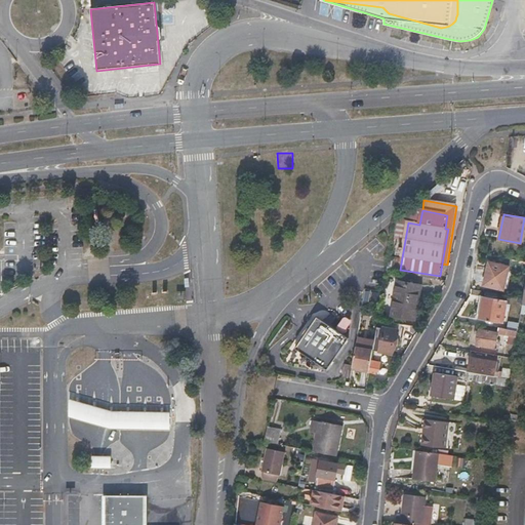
[(389,254),(385,275),(399,277),(400,270),(402,257),(389,254)]
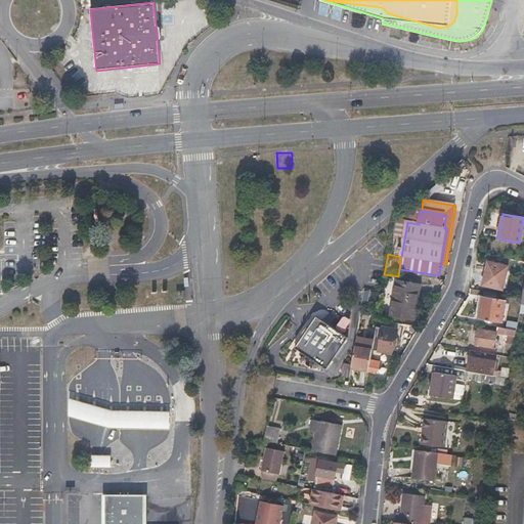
[(487,261),(482,285),(501,289),(508,265),(487,261)]
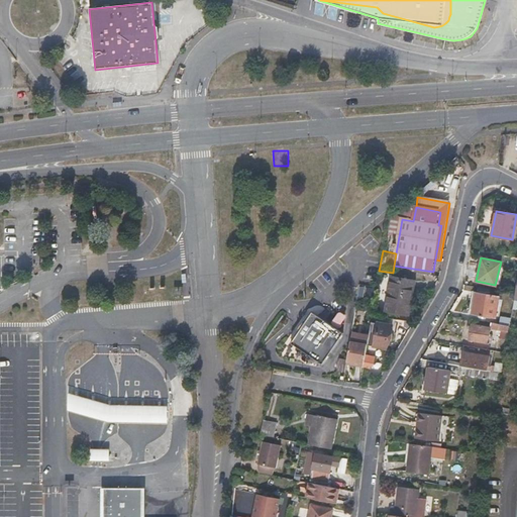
[(391,278),(385,312),(406,315),(413,282),(391,278)]
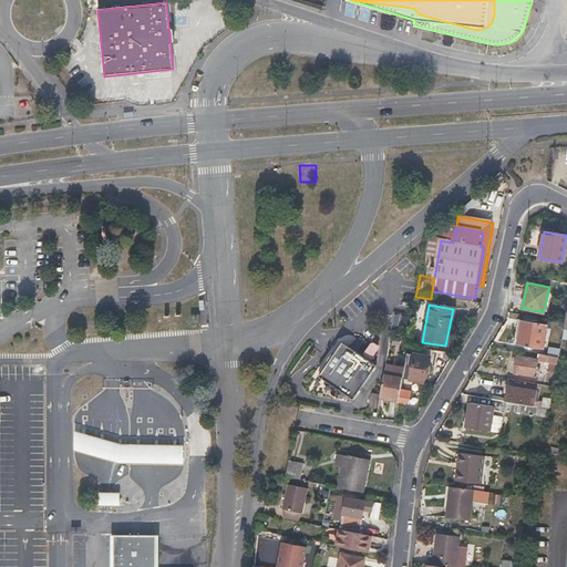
[(521,321),(516,344),(543,349),(547,325),(521,321)]
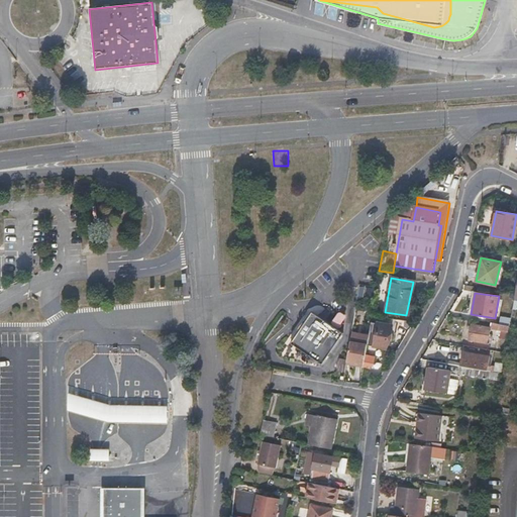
[(311,312),(289,342),(318,365),(341,334),(311,312)]
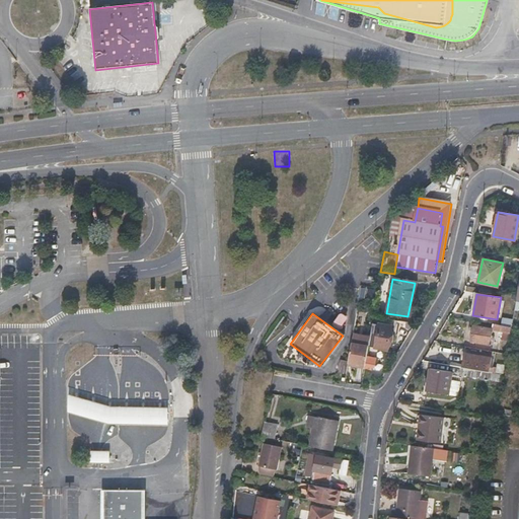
[(344,330),(348,315),(338,313),(335,327),(344,330)]
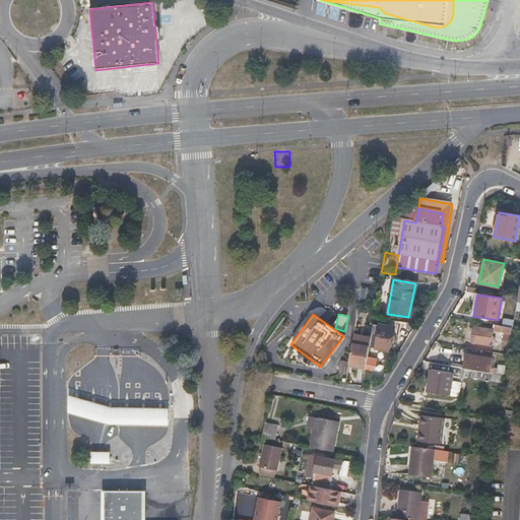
[(395,335),(397,321),(374,316),(371,338),(369,347),(387,350),(389,334),(395,335)]
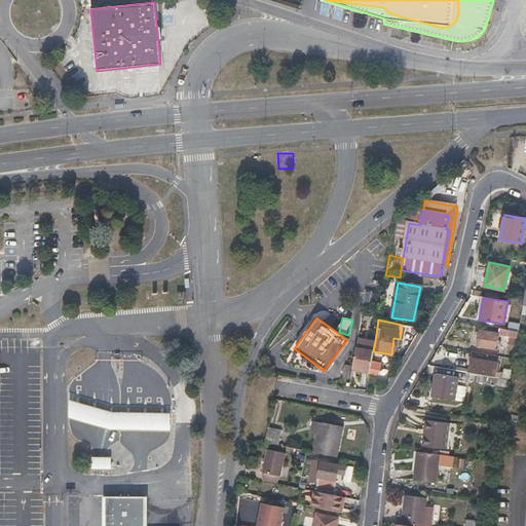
[(519,330),(520,324),(510,322),(508,328),(519,330)]
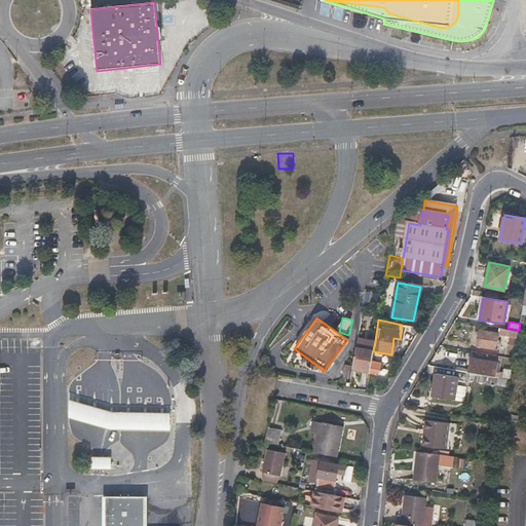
[(408,332),(415,336),(420,328),(409,326),(408,332)]
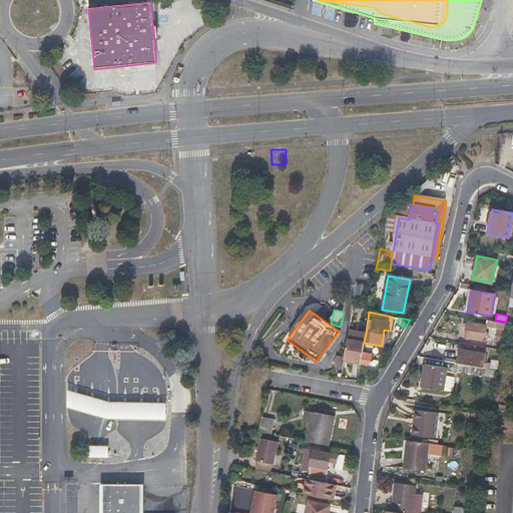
[(505,324),(486,321),(486,324),(486,326),(504,329),(505,324)]
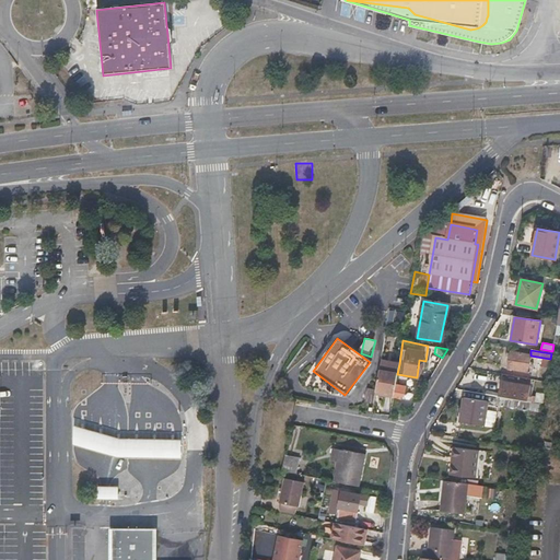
[(528,372),(531,356),(510,351),(506,369),(528,372)]
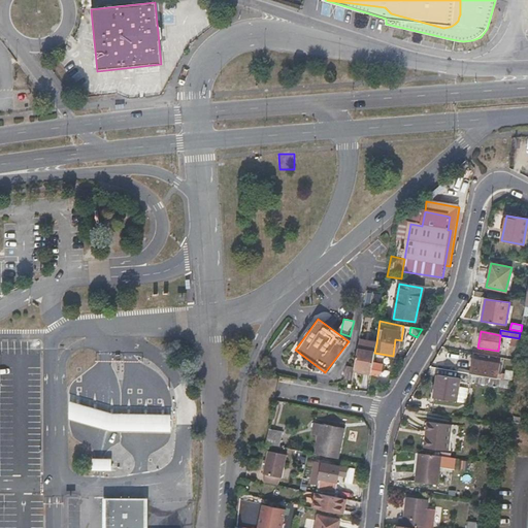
[(376,343),(359,340),(358,350),(374,353),(376,343)]
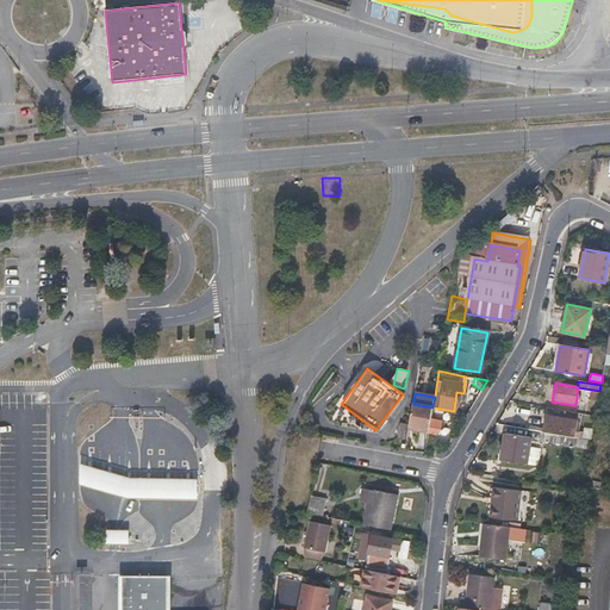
[(549,400),(547,416),(572,421),(576,405),(552,402),(549,400)]
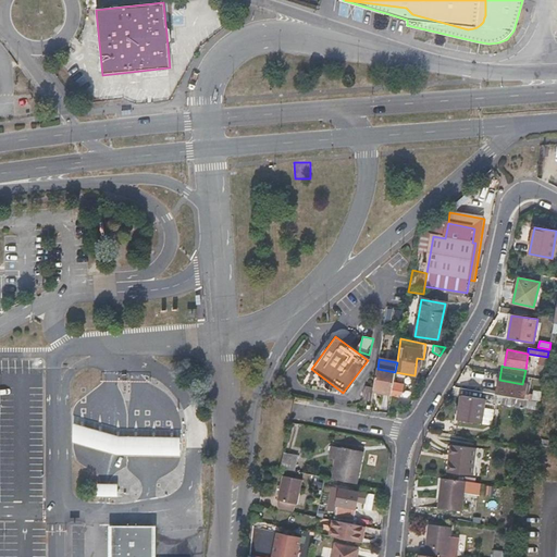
[(378,369),(373,390),(392,393),(395,372),(378,369)]
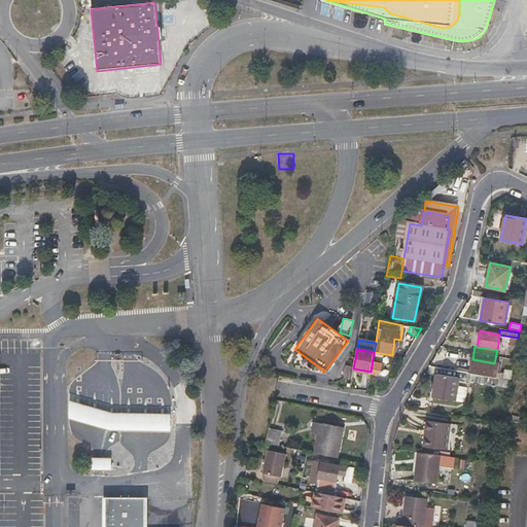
[(472,359),(469,373),(476,374),(495,378),(498,363),(494,363),(472,359)]
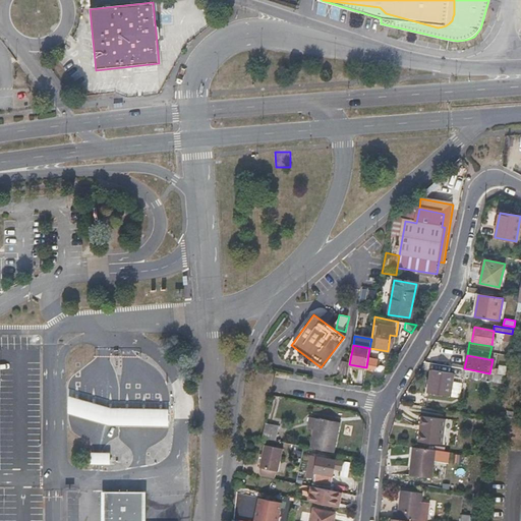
[(497,372),(505,374),(506,366),(499,365),(497,372)]
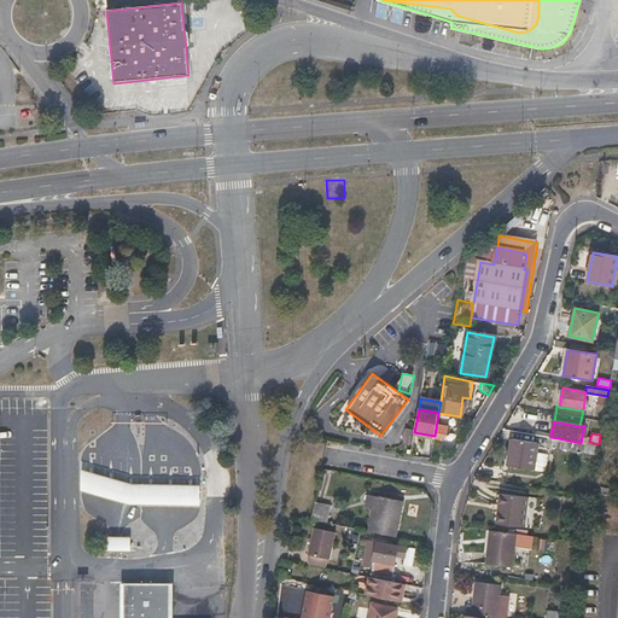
[(581,443),(558,438),(557,447),(579,450),(581,443)]
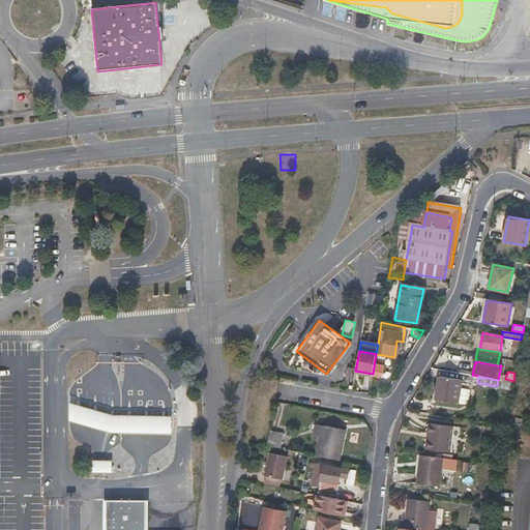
[(439,377),(435,399),(458,402),(461,380),(439,377)]
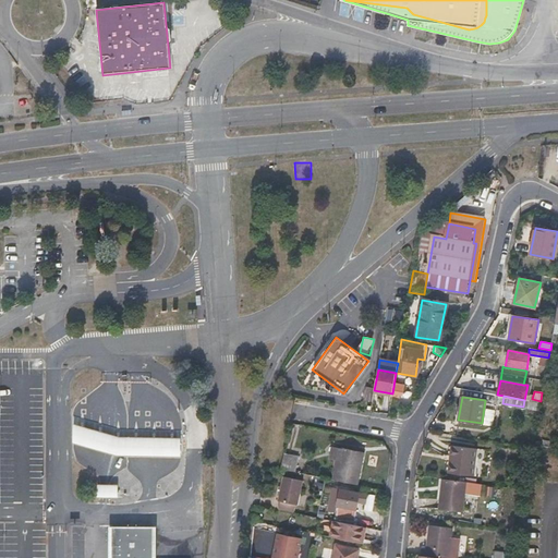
[(523,407),(538,410),(541,402),(524,400),(523,407)]
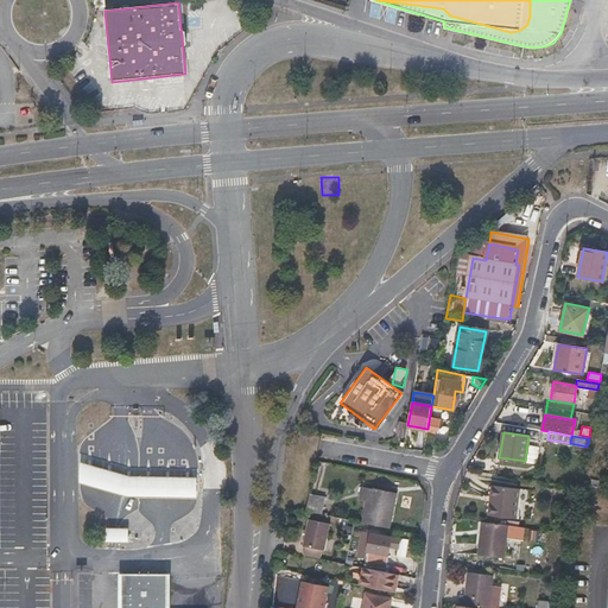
[(194,499),(198,499),(198,477),(195,477),(178,477),(159,477),(144,476),(135,476),(131,476),(119,473),(101,468),(84,463),(80,462),(80,483),(84,485),(100,489),(128,496),(135,496),(145,498),(160,498),(194,499)]
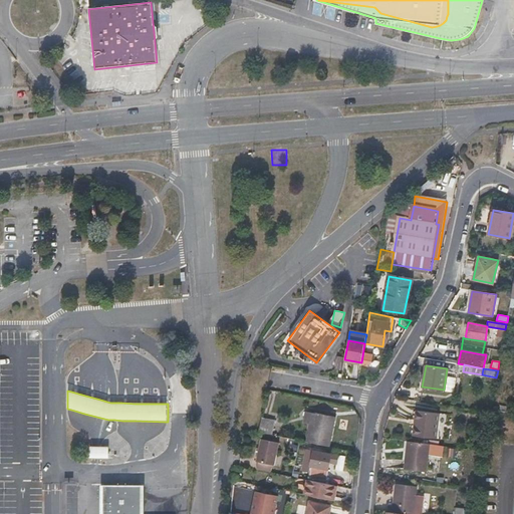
[(301,426),(309,428),(312,413),(304,411),(301,426)]
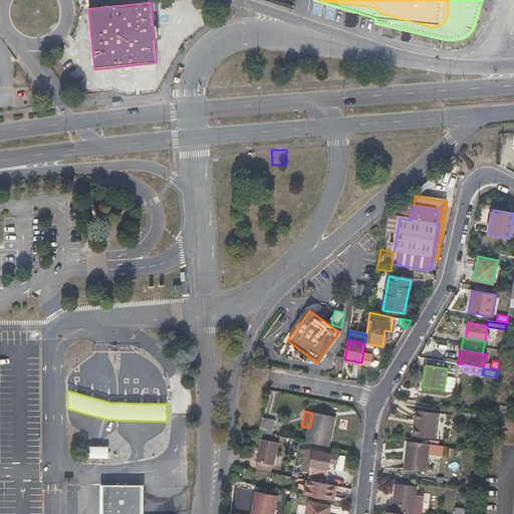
[(416,411),(412,436),(435,439),(439,414),(416,411)]
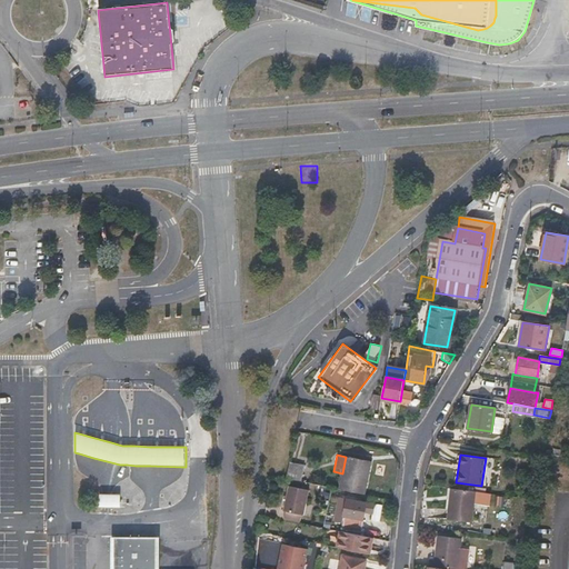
[(346,457),(342,473),(340,489),(362,493),(369,461),(346,457)]
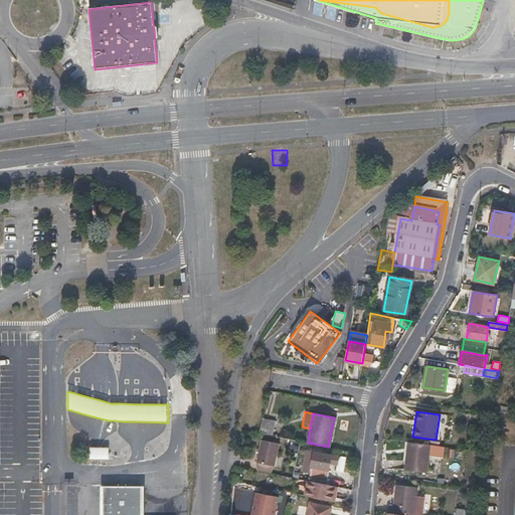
[(262,418),(258,433),(266,435),(269,420),(262,418)]
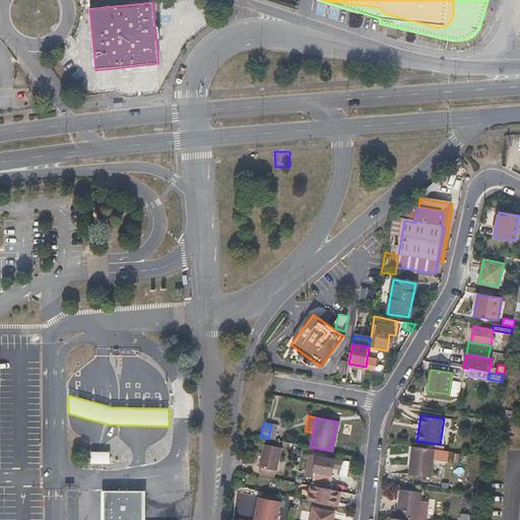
[(271,425),(268,439),(276,440),(279,426),(271,425)]
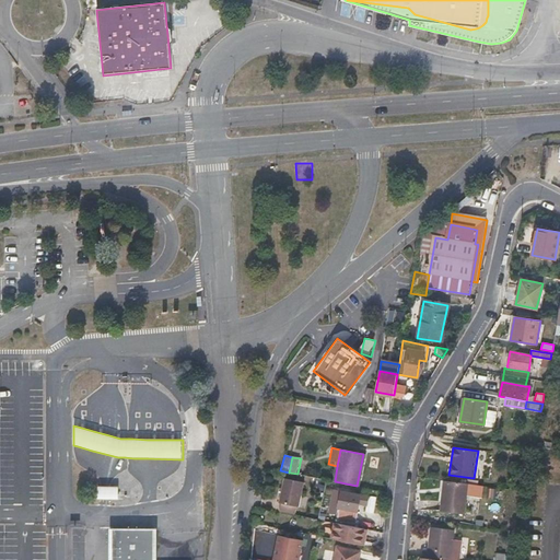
[(279,503),(277,511),(293,514),(295,508),(296,508),(302,481),(282,478),(277,503),(279,503)]
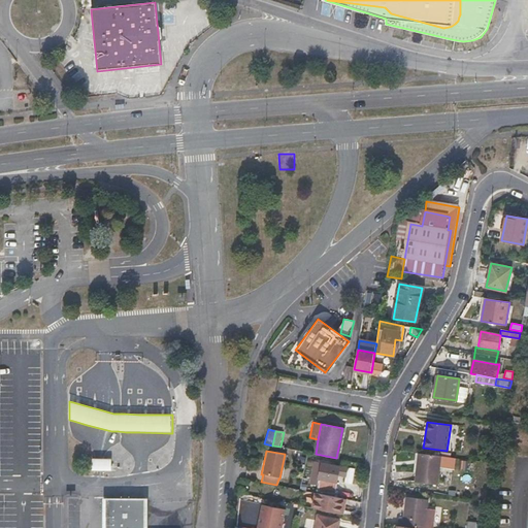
[(442,456),(420,453),(416,483),(437,486),(442,456)]
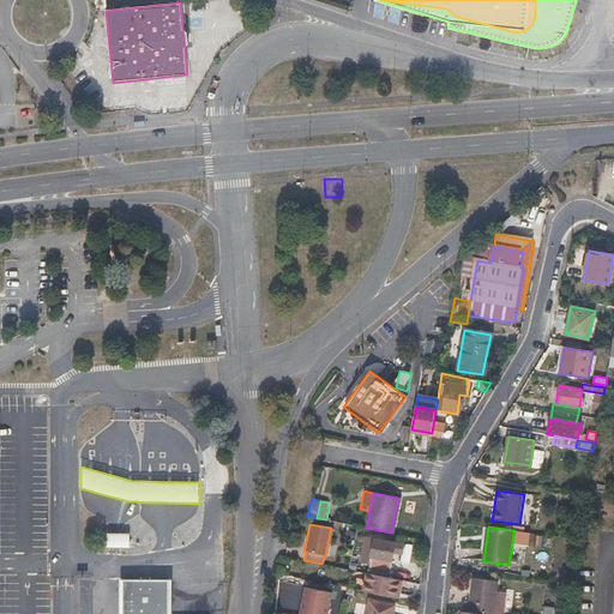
[(116,548),(130,548),(130,534),(107,534),(107,548),(116,548)]
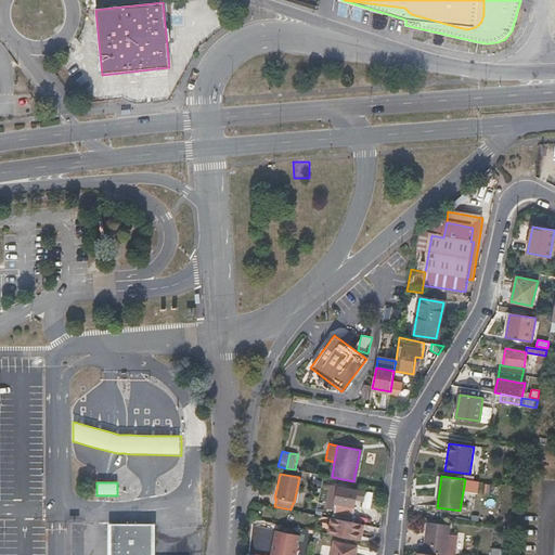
[(326,504),(335,505),(337,487),(330,486),(326,504)]
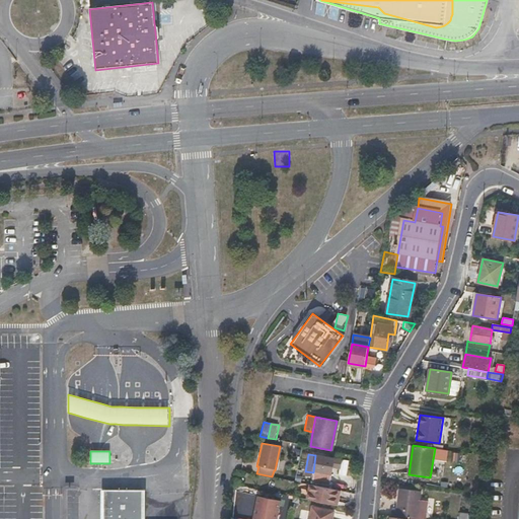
[(315,455),(313,472),(311,479),(328,483),(332,458),(315,454),(315,455)]
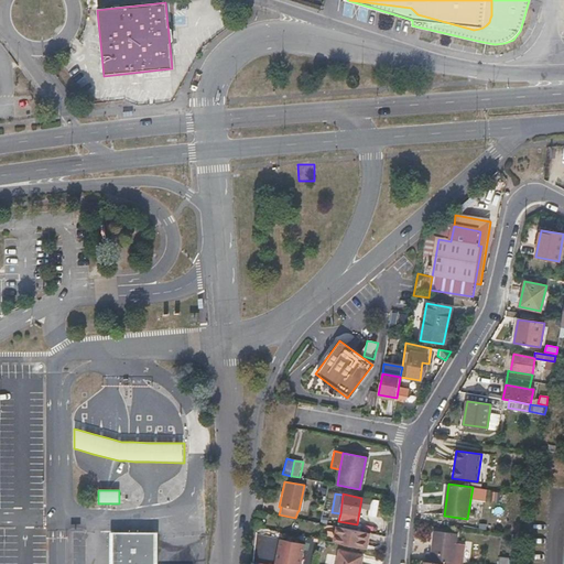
[(337,527),(335,543),(365,550),(368,532),(337,527)]
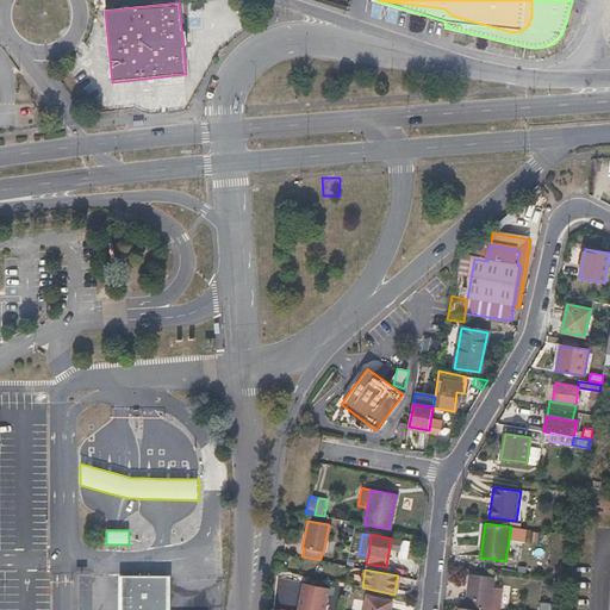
[(460,598),(459,607),(480,609),(481,609),(485,609),(490,577),(471,574),(467,599),(460,598)]
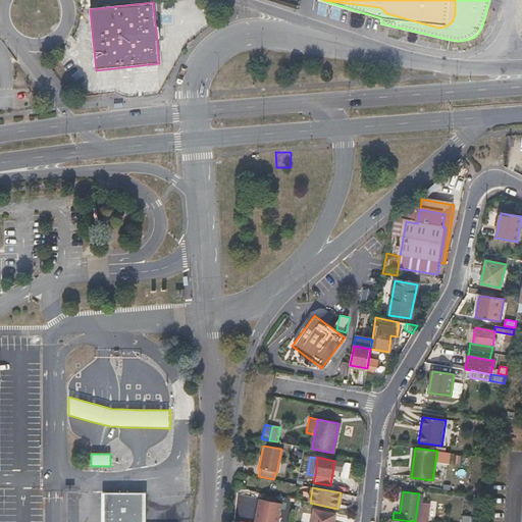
[(105,493),(104,521),(143,521),(143,492),(105,493)]
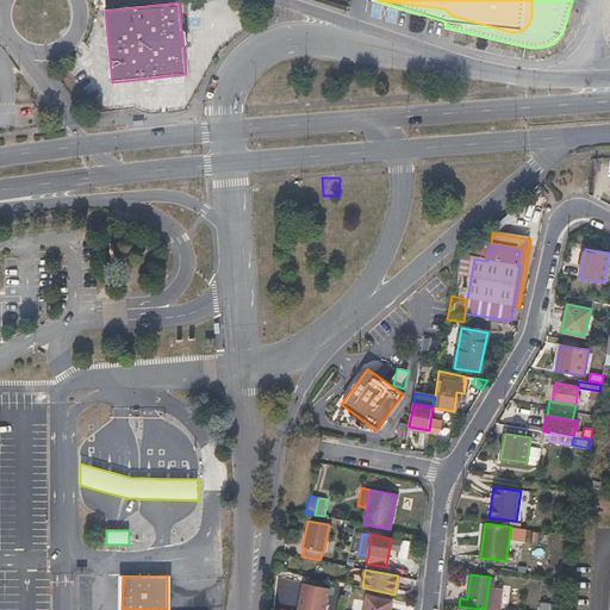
[(305,584),(299,609),(324,609),(329,589),(305,584)]
